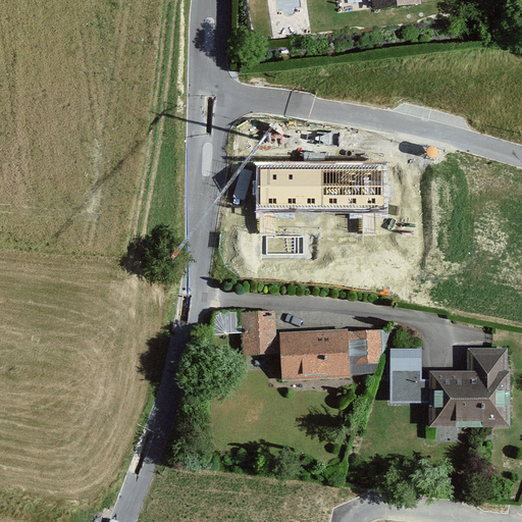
[(374,0),(376,13),(421,8),(420,0),(374,0)]
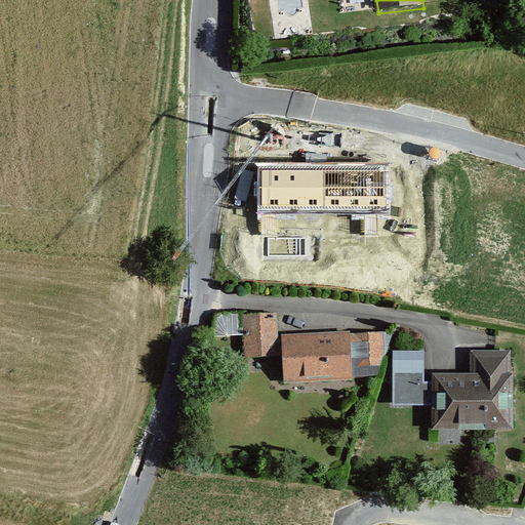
[(216,332),(241,333),(242,315),(217,313),(216,332)]
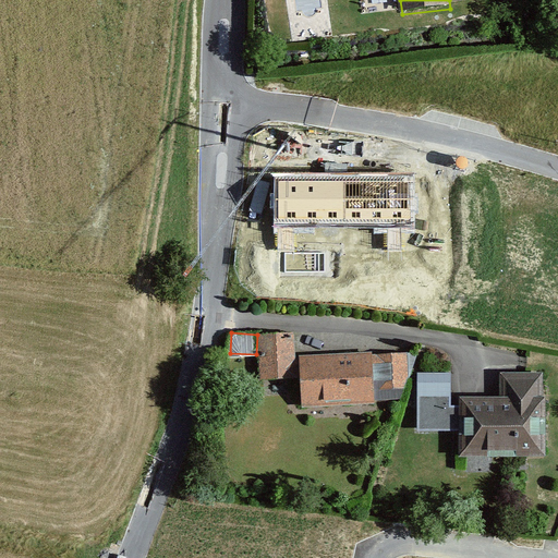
[(294,332),(258,335),(261,380),(296,378),(294,332)]
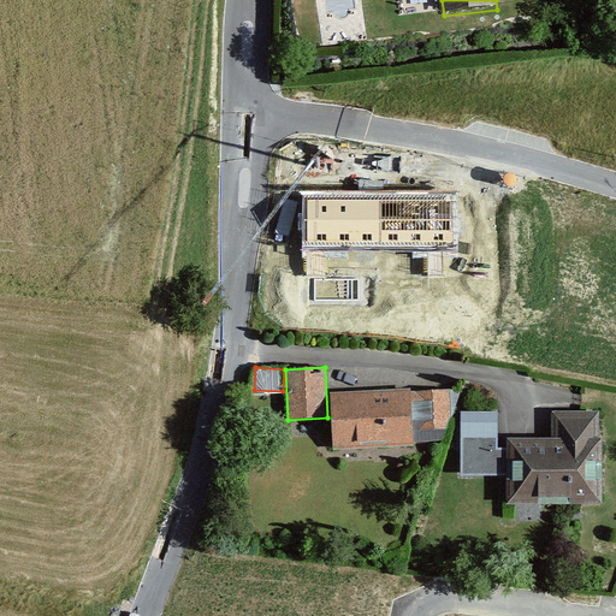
[(412,391),(410,389),(330,392),(333,450),(414,446),(414,442),(452,440),(450,389),(412,391)]
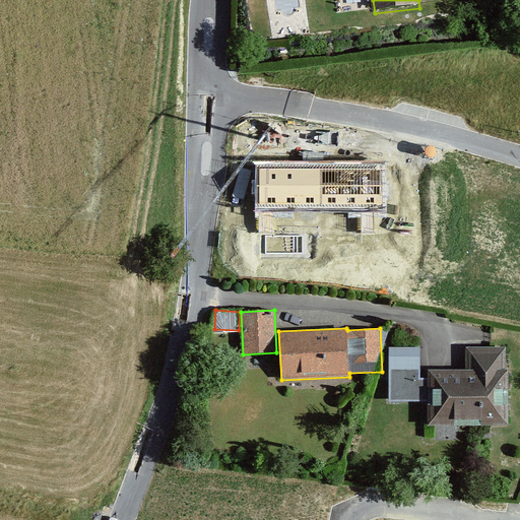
[(420,347),(389,347),(389,402),(427,402),(428,378),(420,378),(420,347)]
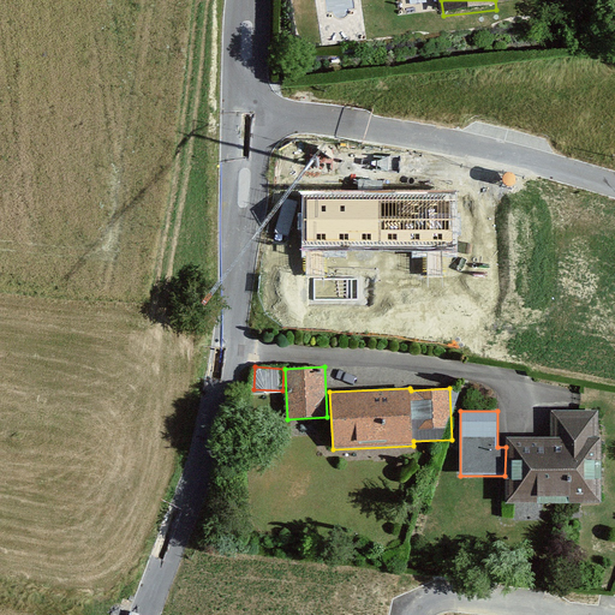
[(550,411),(550,437),(506,437),(506,447),(505,476),(505,505),(601,505),(601,411),(550,411)]
